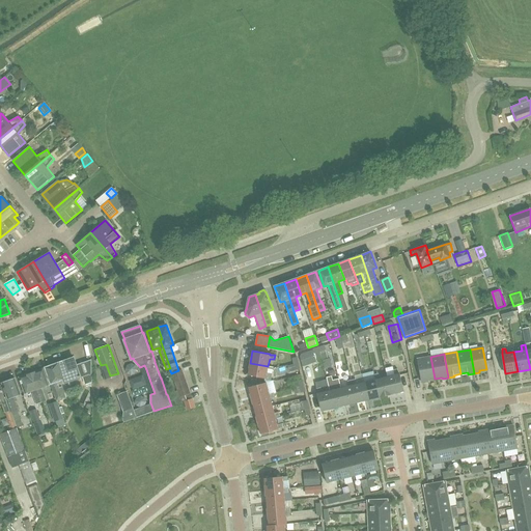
[(60,387),(59,384),(64,383),(64,384),(81,378),(81,376),(74,357),(45,367),(54,394),(57,401),(66,398),(62,386),(60,387)]
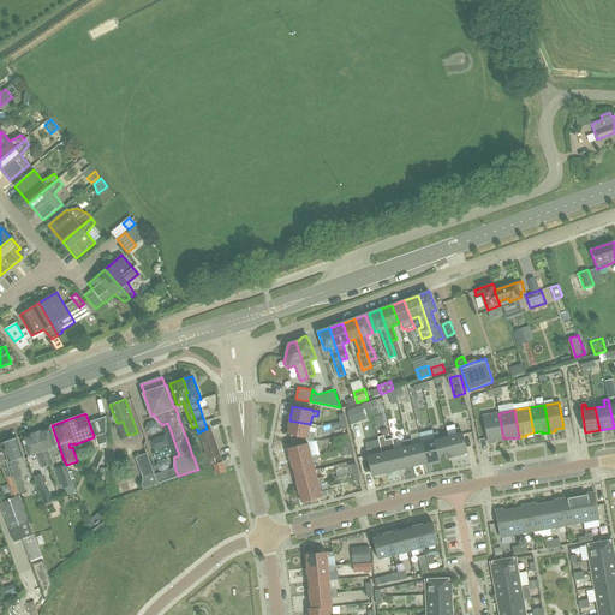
[(484,416),(489,443),(496,442),(495,440),(503,439),(499,413),(484,416)]
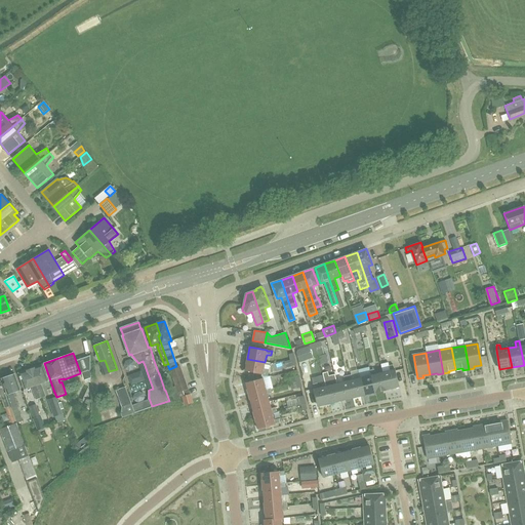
[(321,365),(328,364),(326,355),(319,357),(321,365)]
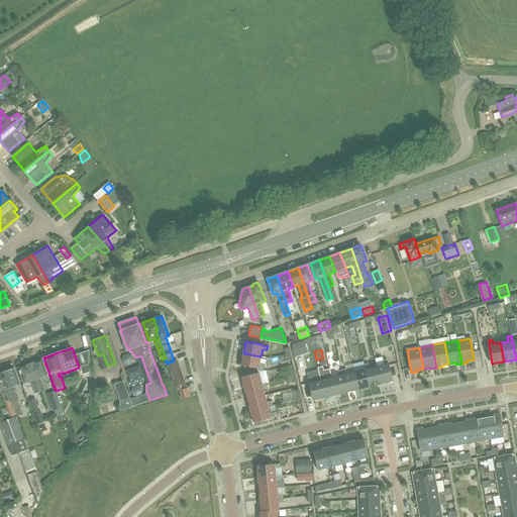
[(84,367),(96,363),(93,350),(80,354),(84,367)]
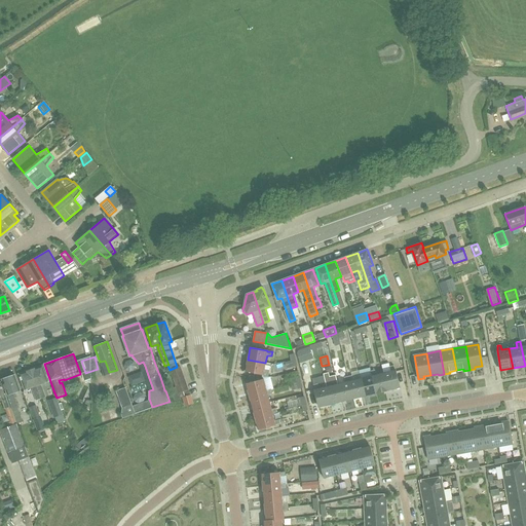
[(258,377),(262,378),(265,363),(248,360),(246,371),(256,373),(255,377),(258,377)]
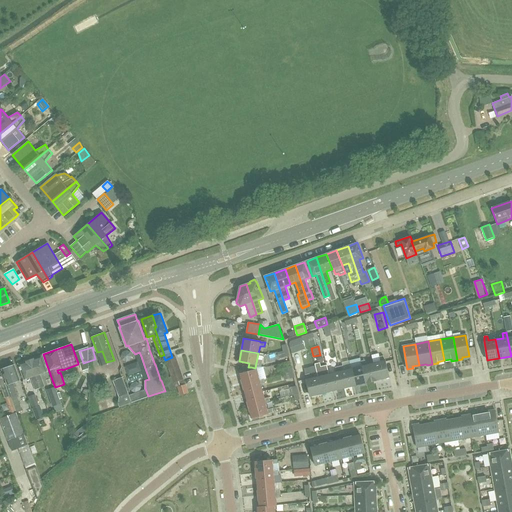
[(41,355),(30,359),(40,388),(44,386),(39,373),(46,371),(41,355)]
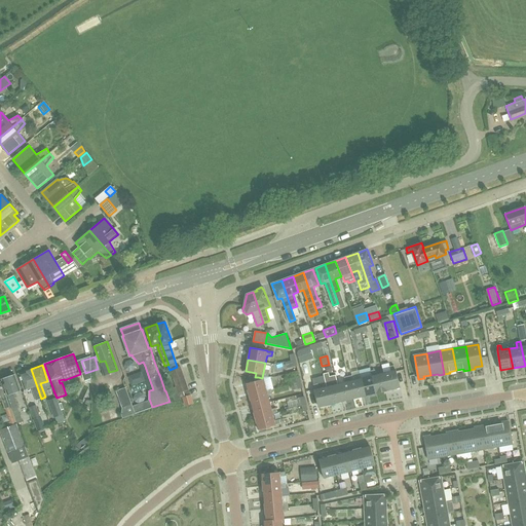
[(176,386),(178,393),(189,389),(180,366),(177,367),(170,370),(176,386)]
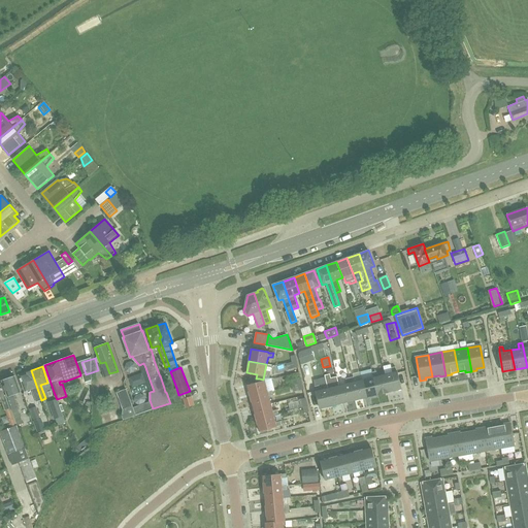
[(390,392),(401,389),(396,371),(395,367),(391,367),(392,372),(385,374),(390,392)]
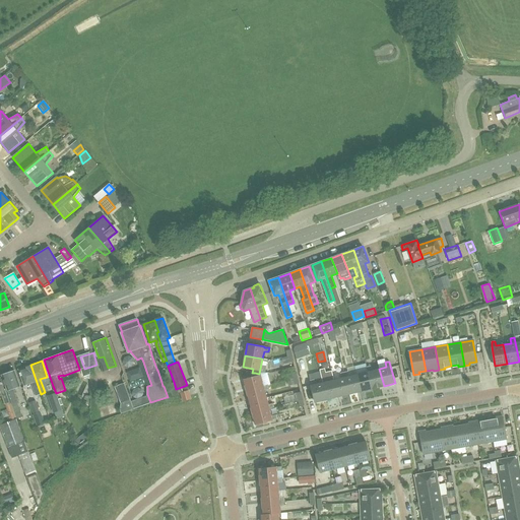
[(36,395),(41,394),(30,365),(18,369),(23,385),(31,383),(36,395)]
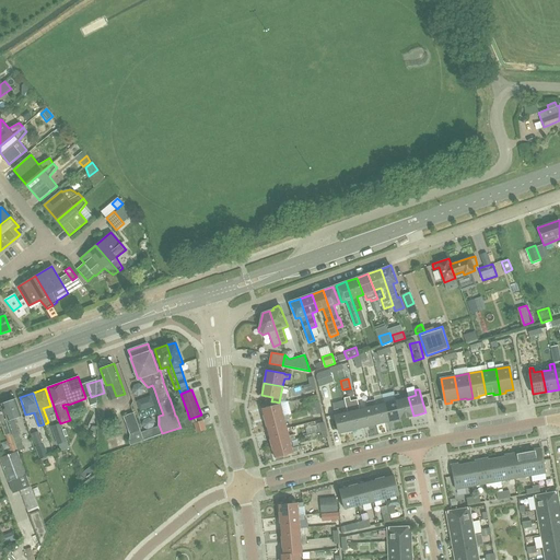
[(399,394),(395,395),(400,419),(413,416),(408,397),(400,399),(399,394)]
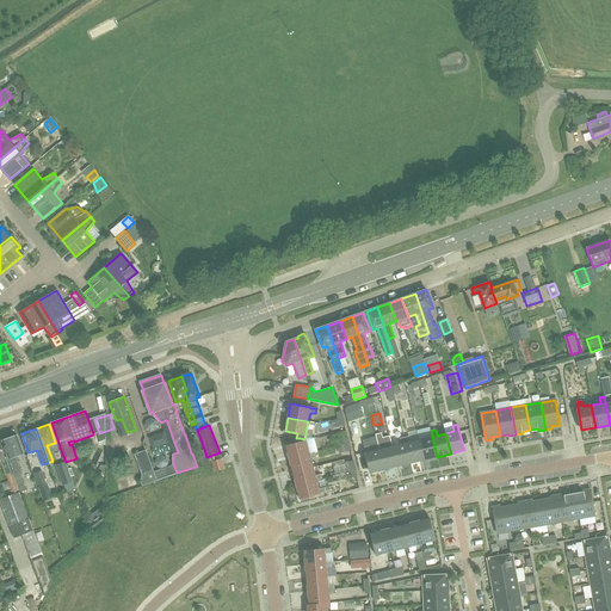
[(427,438),(419,439),(424,460),(437,457),(431,431),(426,432),(427,438)]
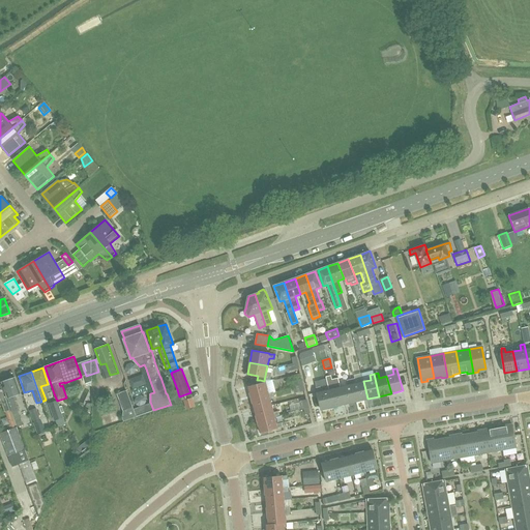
[(23,425),(18,411),(19,410),(13,395),(20,393),(15,378),(2,382),(10,407),(12,412),(18,427),(23,425)]
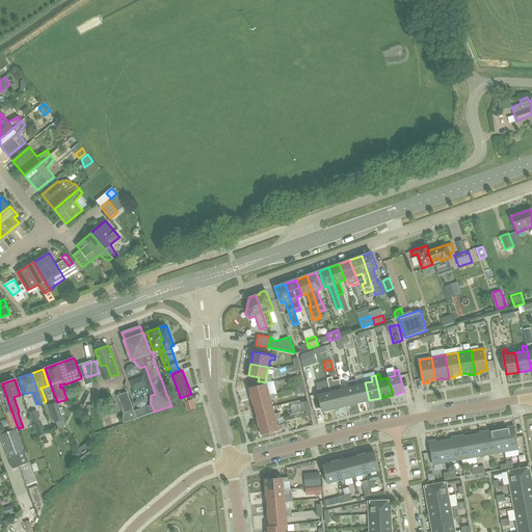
[(352,380),(357,403),(369,400),(365,382),(357,384),(356,379),(352,380)]
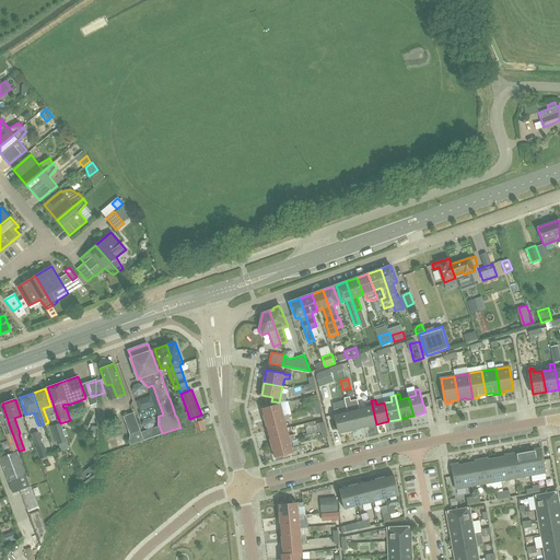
[(360,409),(364,428),(376,424),(371,400),(366,401),(368,407),(360,409)]
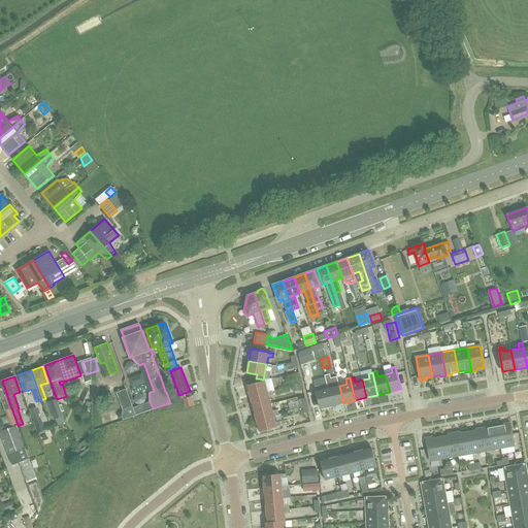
[(264,381),(263,380),(256,378),(257,383),(246,385),(250,397),(267,392),(264,381)]
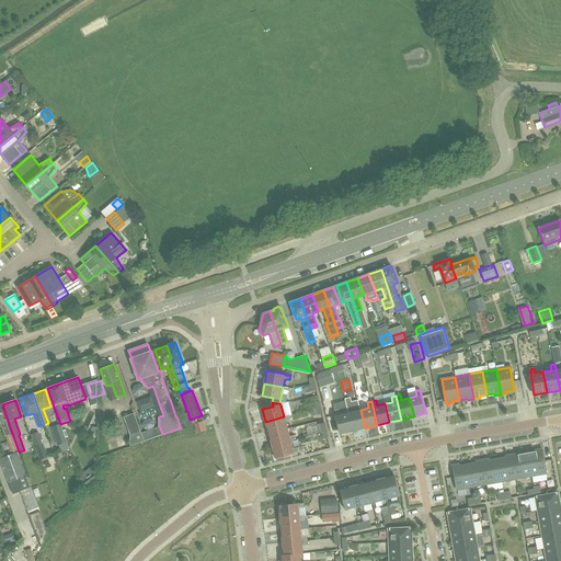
[(351,407),(346,408),(348,412),(353,432),(365,428),(361,410),(352,411),(351,407)]
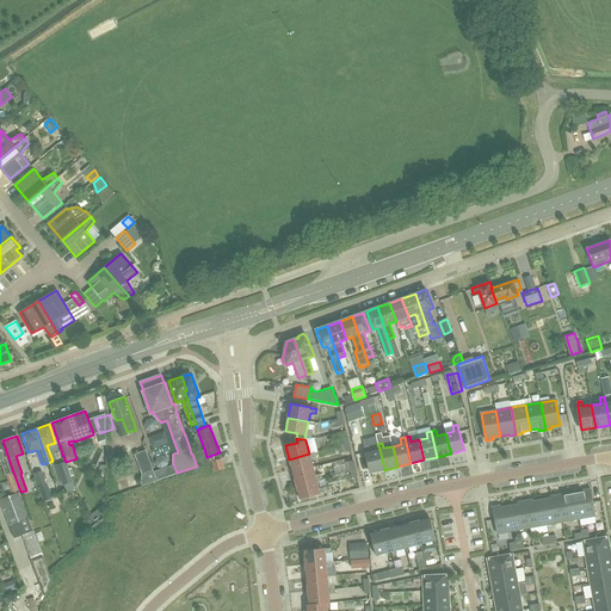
[(5,457),(0,445),(0,461),(5,475),(12,473),(6,456),(5,457)]
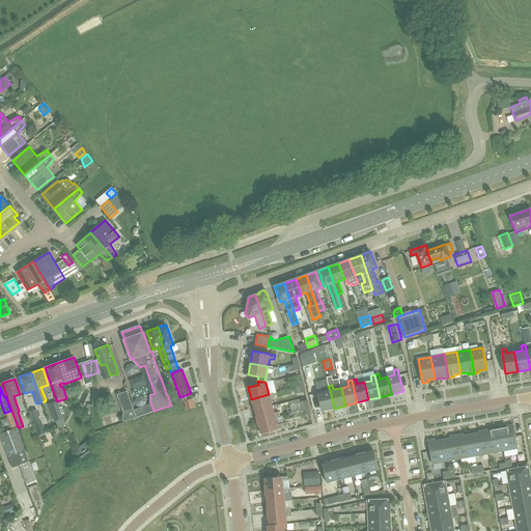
[(320,387),(316,388),(317,393),(322,411),(334,409),(330,390),(322,392),(320,387)]
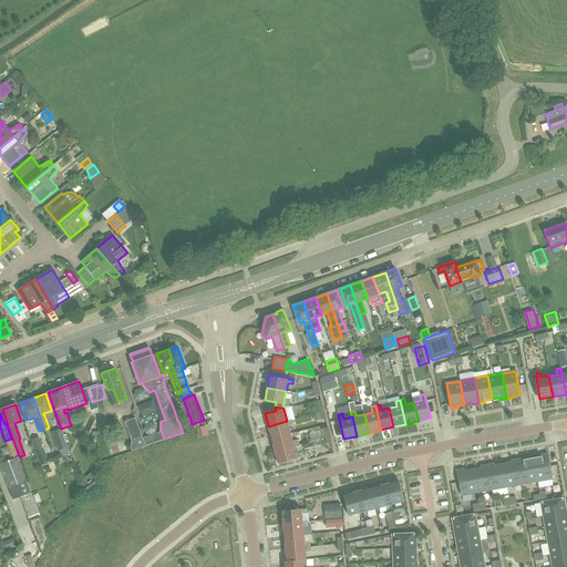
[(178,421),(183,433),(194,430),(192,424),(189,416),(178,421)]
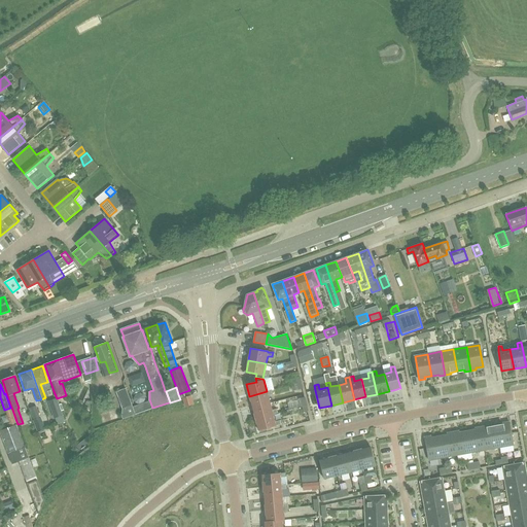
[(116,391),(121,409),(121,415),(123,419),(136,414),(132,405),(126,388),(116,391)]
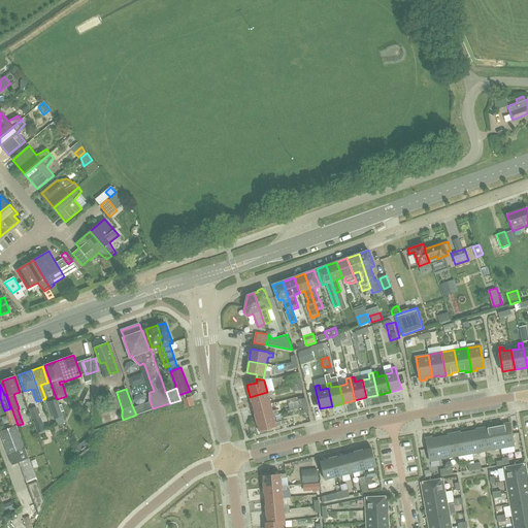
[(272,391),(267,392),(250,397),(253,408),(270,403),(268,396),(273,395),(272,391)]
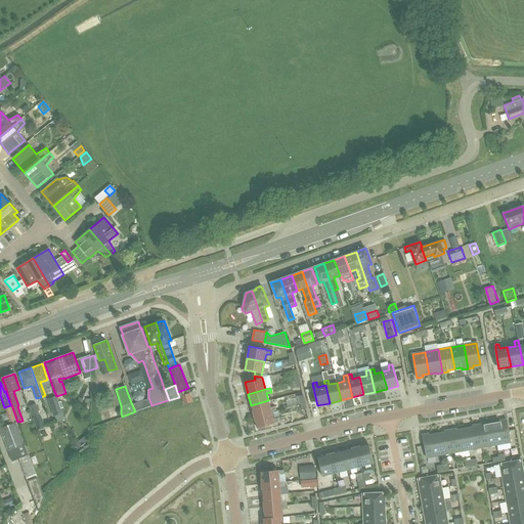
[(185,404),(192,402),(189,393),(182,395),(185,404)]
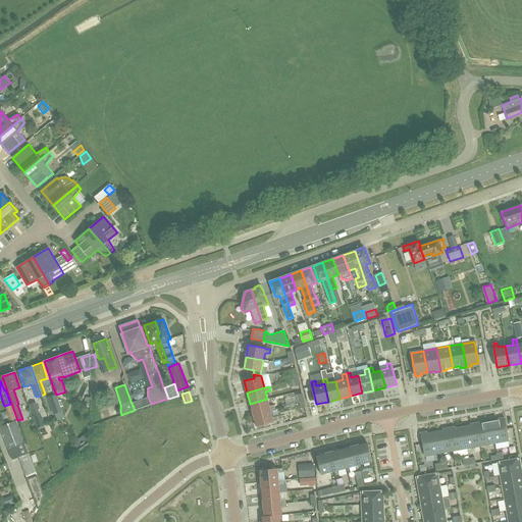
[(56,395),(47,398),(52,415),(62,412),(56,395)]
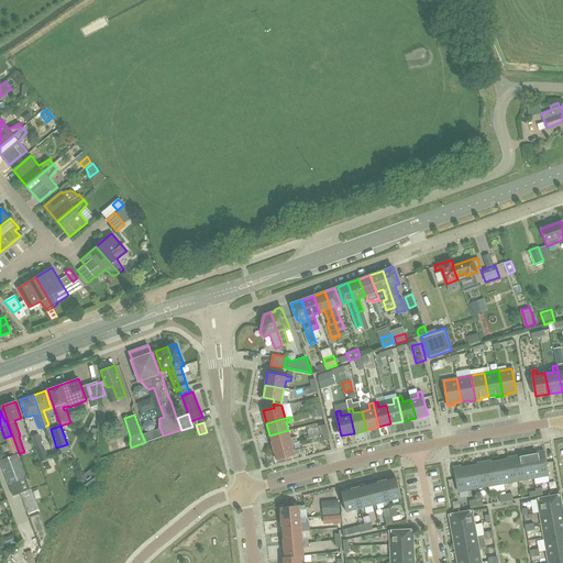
[(290,438),(288,430),(269,435),(273,448),(291,442),(297,441),(296,437),(290,438)]
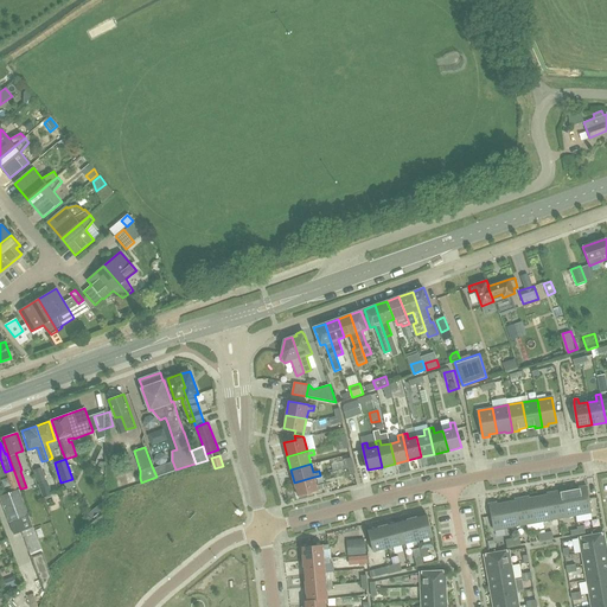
[(33,470),(39,484),(48,481),(42,467),(33,470)]
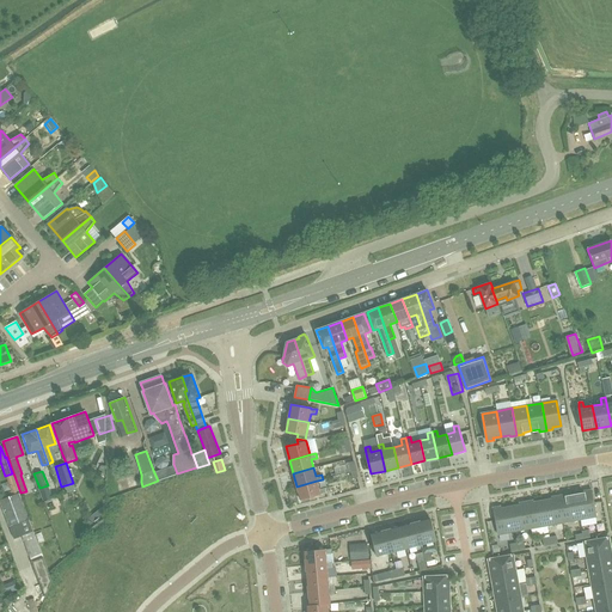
[(319,490),(317,481),(297,487),(300,500),(326,493),(325,488),(319,490)]
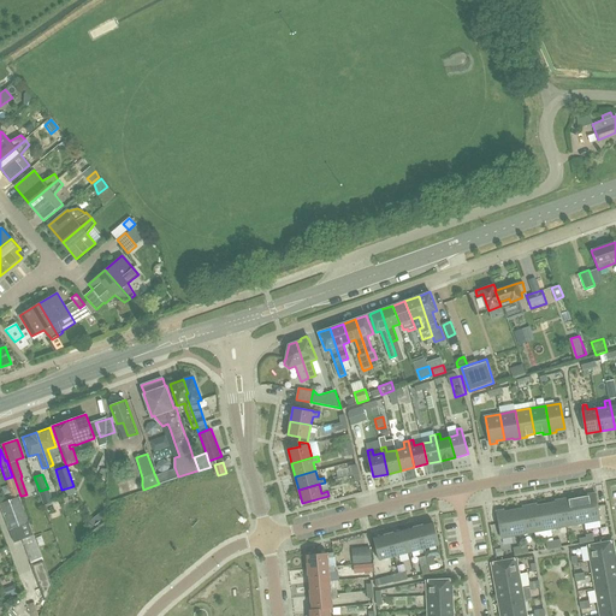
[(227,492),(218,499),(232,516),(241,509),(227,492)]
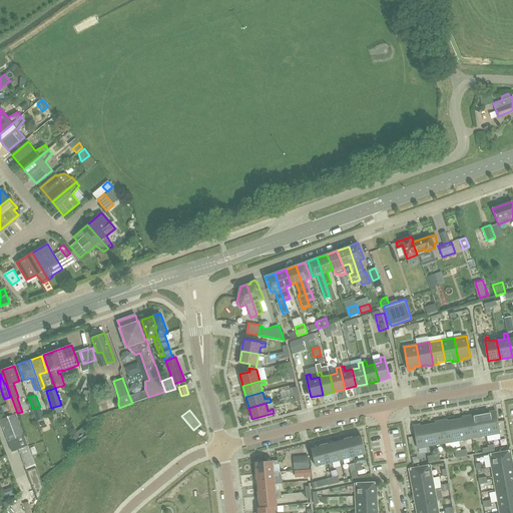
[(482,415),(486,436),(500,433),(496,411),(490,412),(490,414),(482,415)]
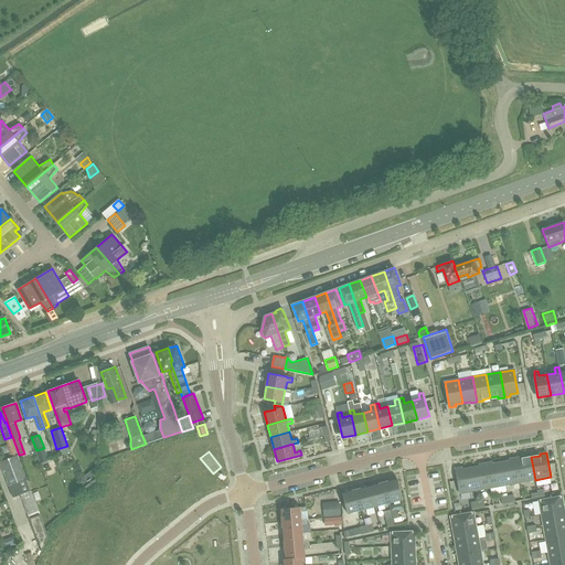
[(19,455),(0,460),(0,464),(13,498),(20,496),(42,551),(48,535),(33,494),(19,455)]
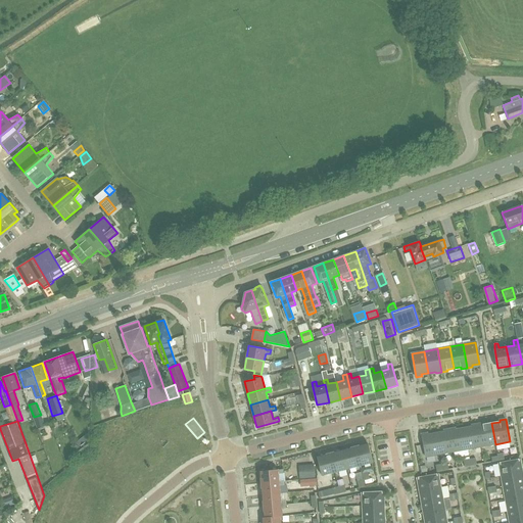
[(483,423),(477,424),(481,446),(495,444),(491,423),(483,425),(483,423)]
